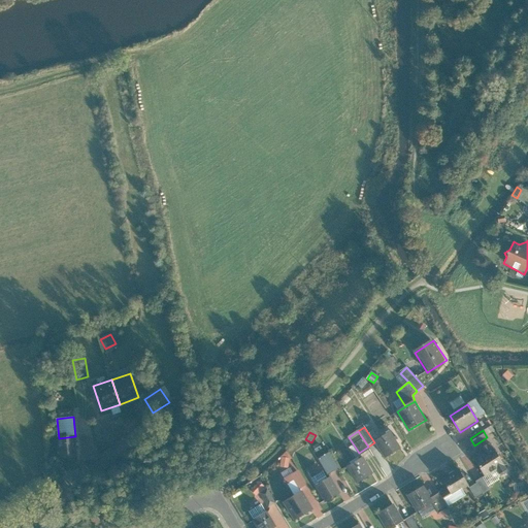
[(401,450),(390,432),(374,442),(386,460),(401,450)]
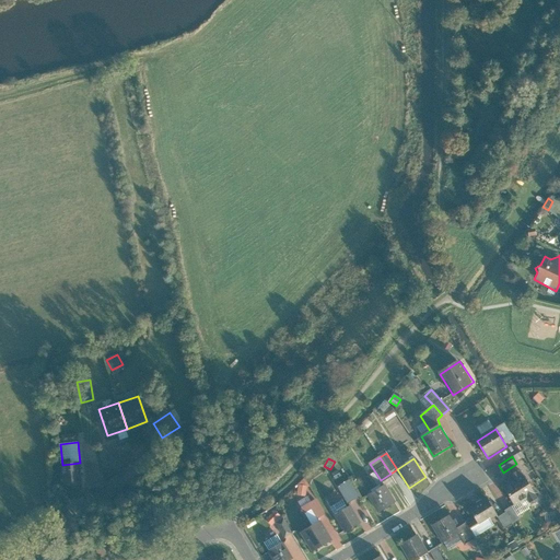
[(80,463),(62,465),(63,486),(82,485),(80,463)]
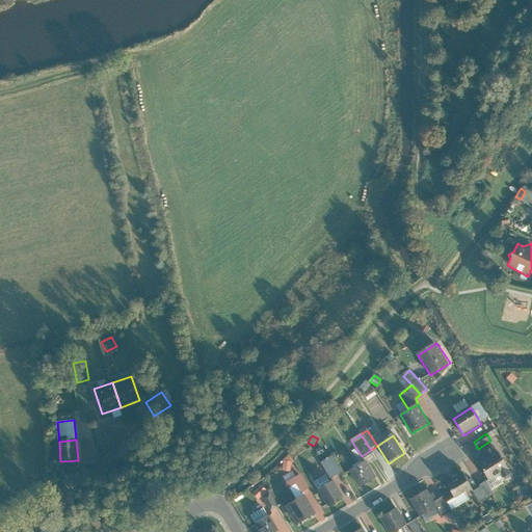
[(487,459),(479,464),(489,482),(509,471),(495,447),(483,454),(487,459)]
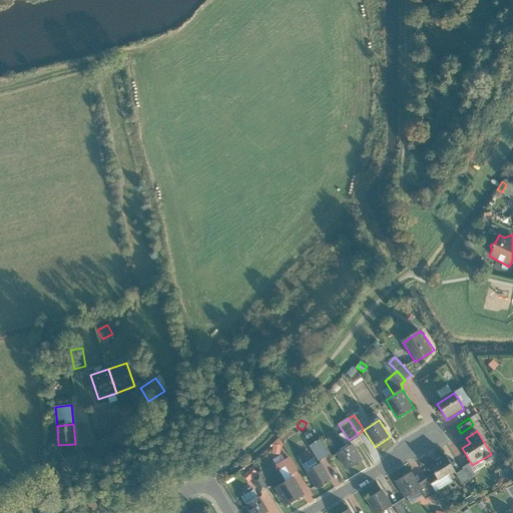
[(325,458),(316,443),(311,446),(319,461),(325,458)]
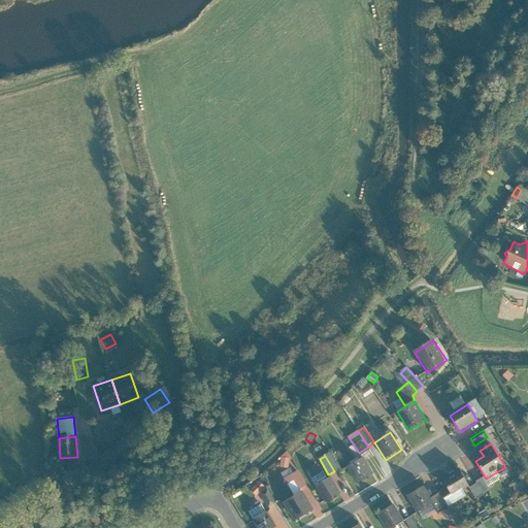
[(373,474),(364,458),(347,468),(357,485),(373,474)]
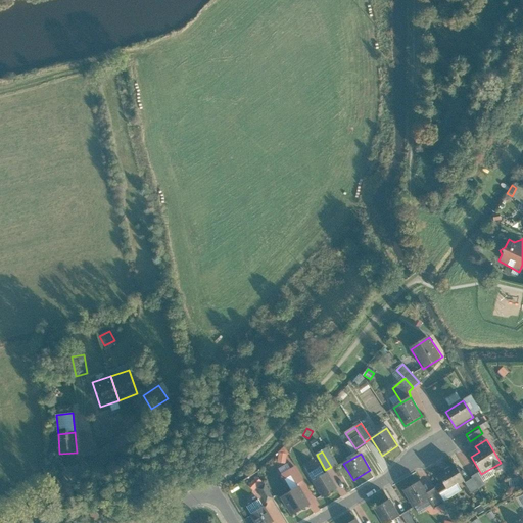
[(64,479),(74,477),(73,471),(80,470),(78,464),(62,468),(64,479)]
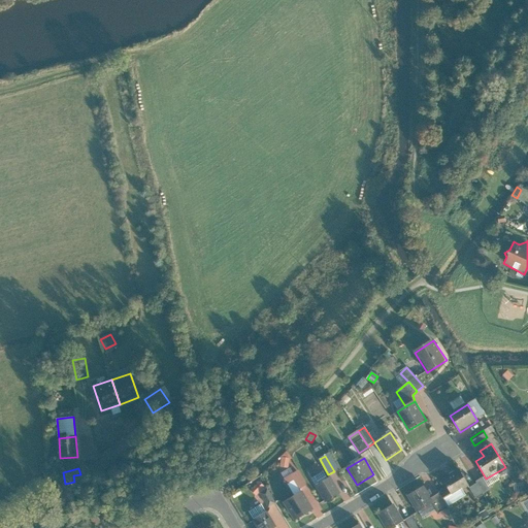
[(459,470),(442,480),(447,487),(438,492),(439,494),(443,500),(468,486),(459,470)]
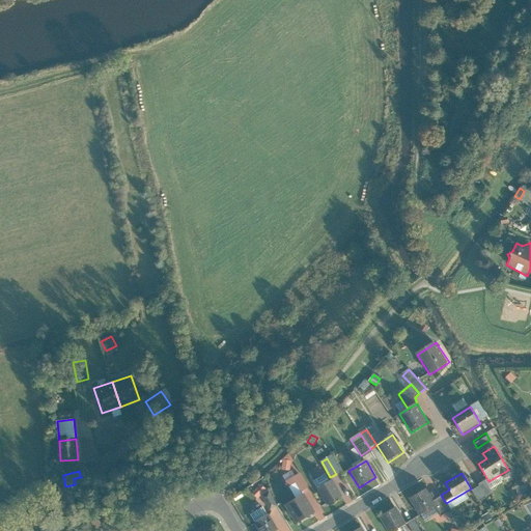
[(343,498),(333,480),(317,490),(328,506),(343,498)]
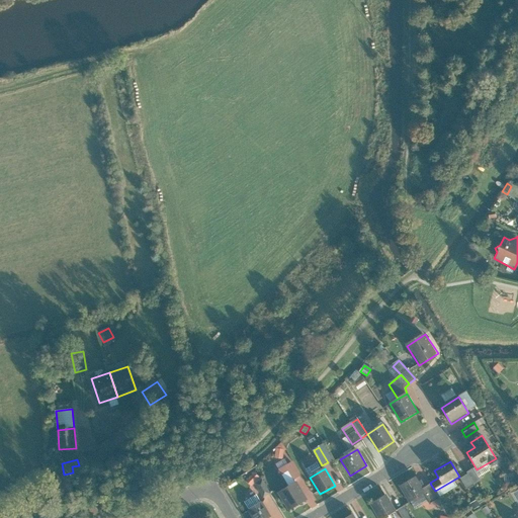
[(481,481),(475,469),(467,473),(475,485),(481,481)]
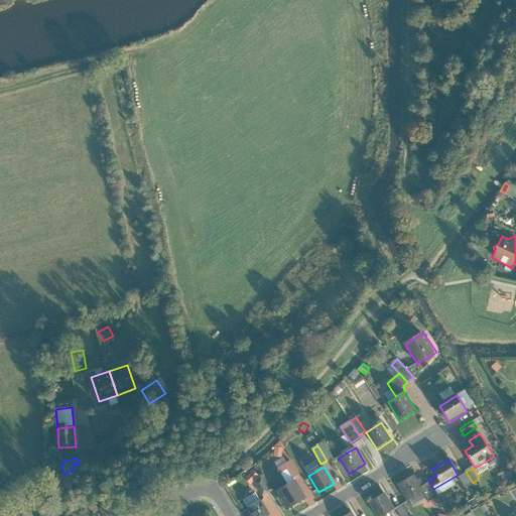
[(253,471),(247,477),(252,482),(258,476),(253,471)]
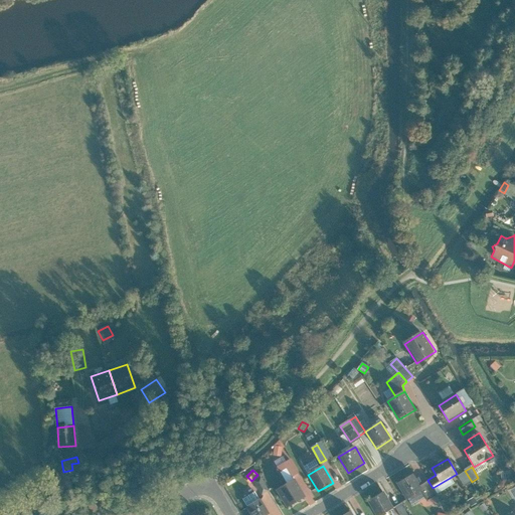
[(472,482),(465,471),(459,475),(465,486),(472,482)]
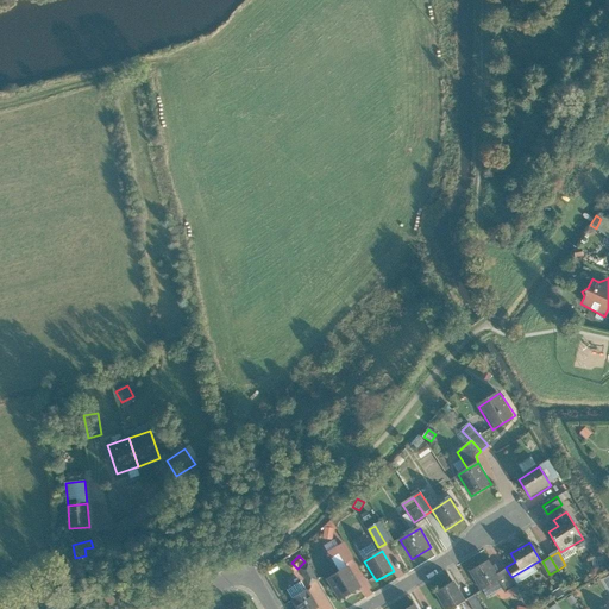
[(497,576),(489,562),(470,572),(482,594),(501,582),(497,576)]
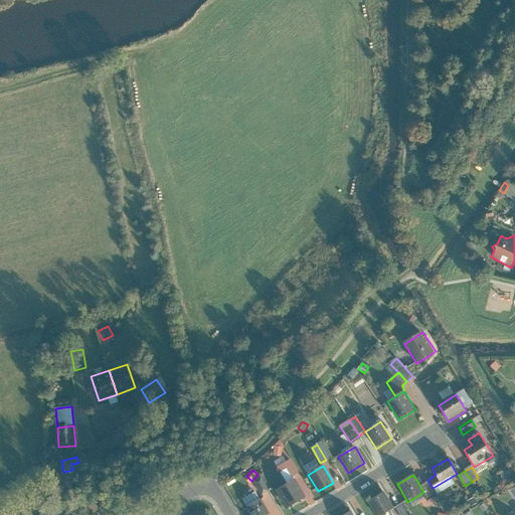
[(269,491),(261,478),(254,482),(262,495),(269,491)]
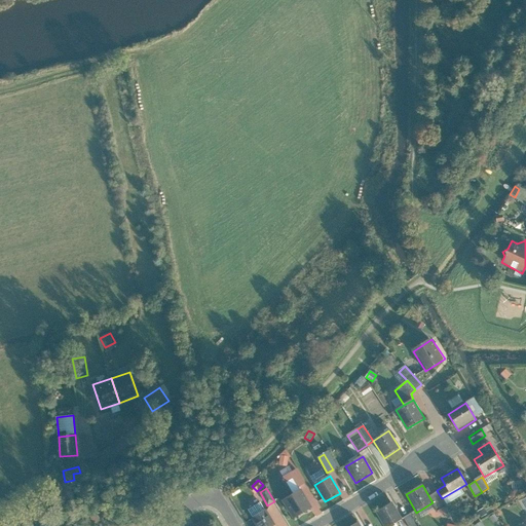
[(312,510),(302,491),(283,501),(293,520),(312,510)]
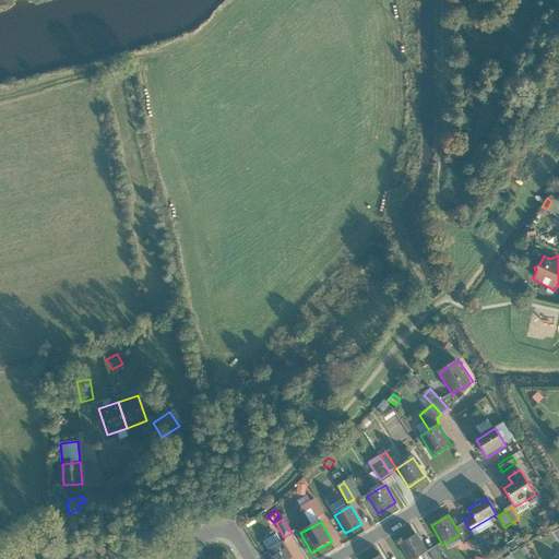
[(465,523),(456,528),(460,534),(466,544),(475,538),(470,530),(465,523)]
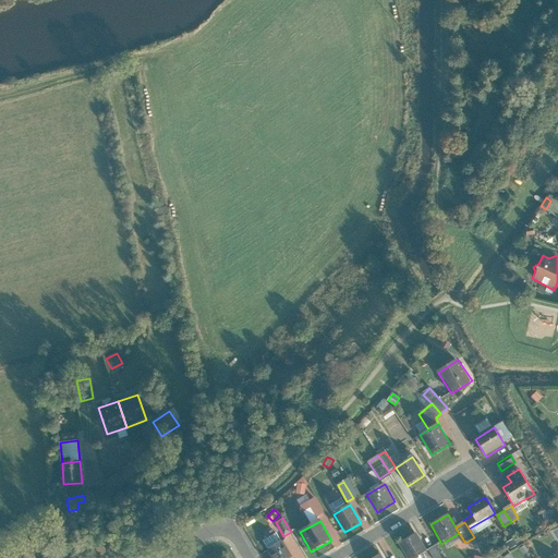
[(419,557),(427,553),(416,534),(399,545),(408,557),(419,557)]
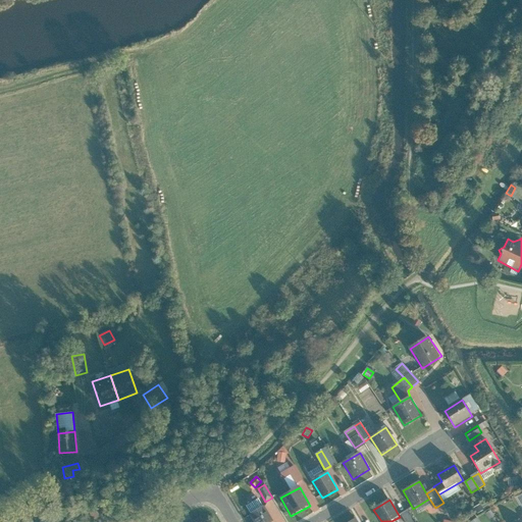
[(272,521),(273,521),(264,507),(250,516),(253,521),(272,521)]
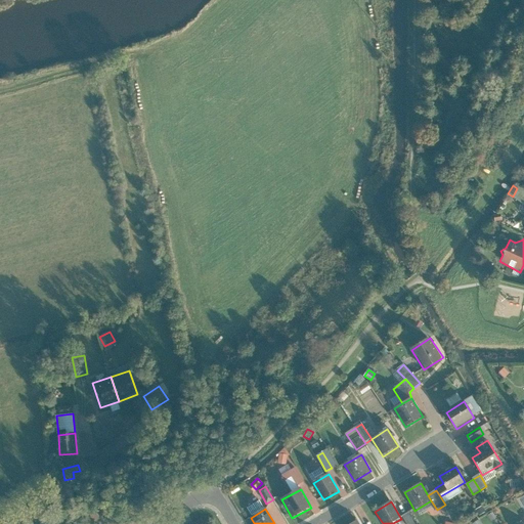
[(415,523),(408,513),(401,517),(405,523),(415,523)]
